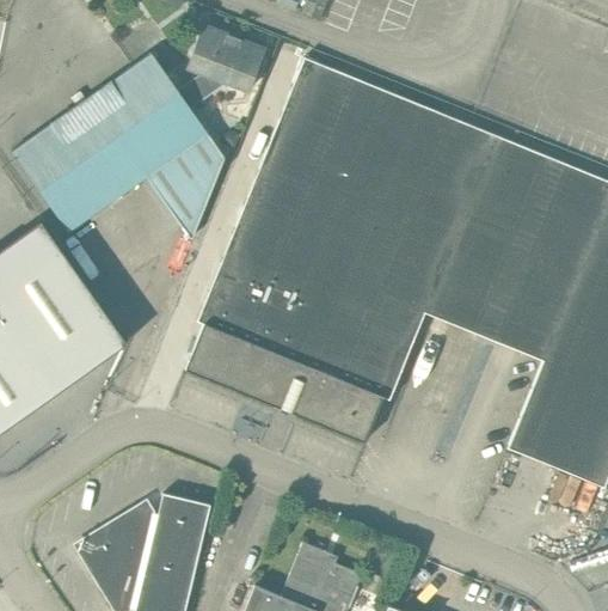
[(262,0),(341,31),(351,0),(262,0)]
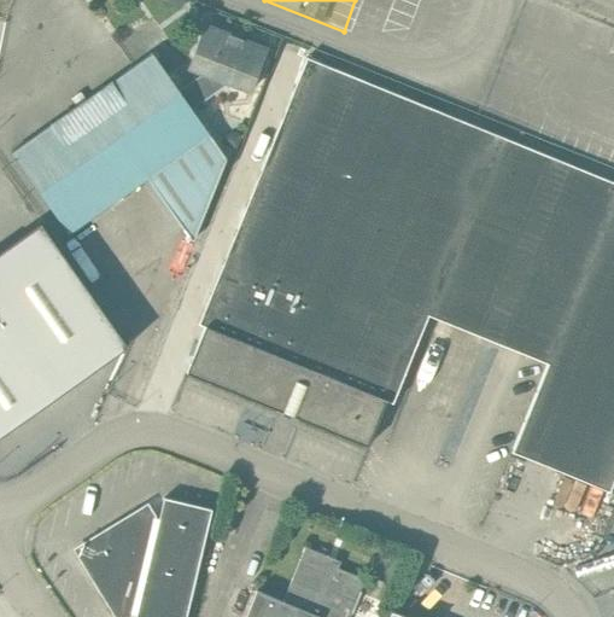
[(229,159),(211,135),(194,110),(232,85),(252,91),(267,48),(206,28),(192,71),(211,77),(185,97),(156,54),(15,153),(71,234),(151,178),(196,240),(229,159)]
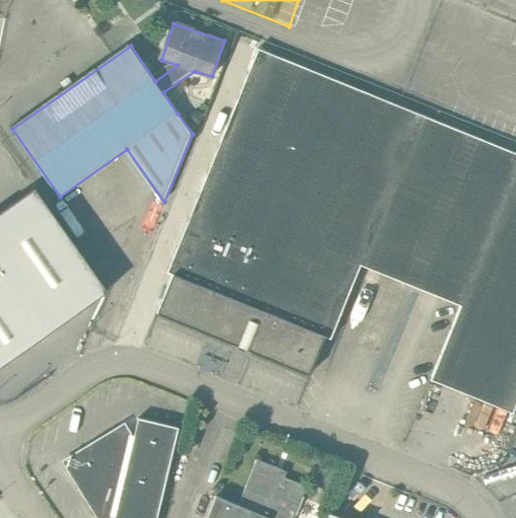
[(515,44),(486,132),(515,143),(515,44)]
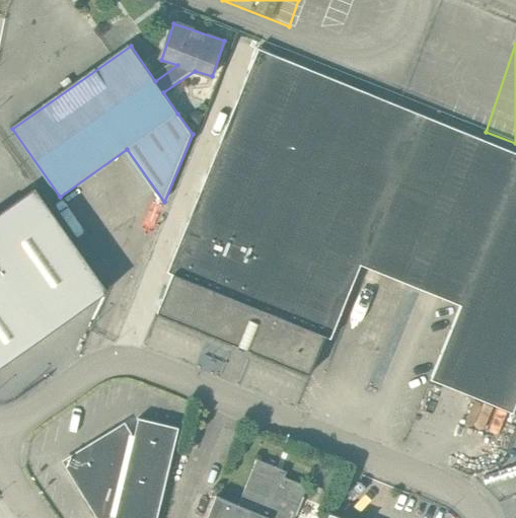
[(174,274),(158,313),(311,375),(326,337),(333,339),(362,265),(462,306),(433,378),(432,380),(515,414),(515,152),(260,48),(168,272),(174,274)]
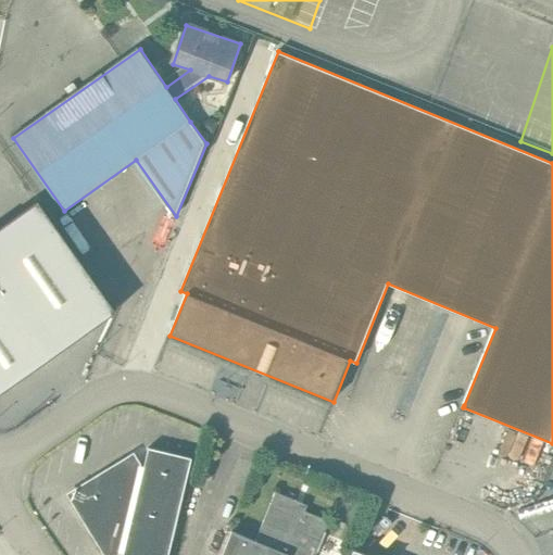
[(0,395),(118,311),(39,201),(1,228),(0,226),(0,395)]
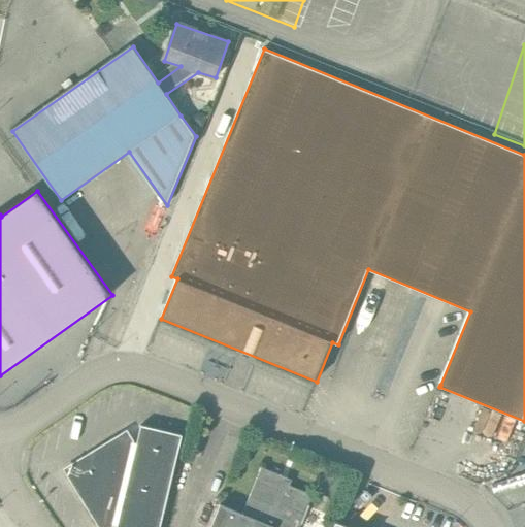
[(67,469),(102,526),(110,526),(116,524),(119,525),(119,526),(161,526),(184,435),(142,425),(138,443),(135,442),(129,432),(67,469)]
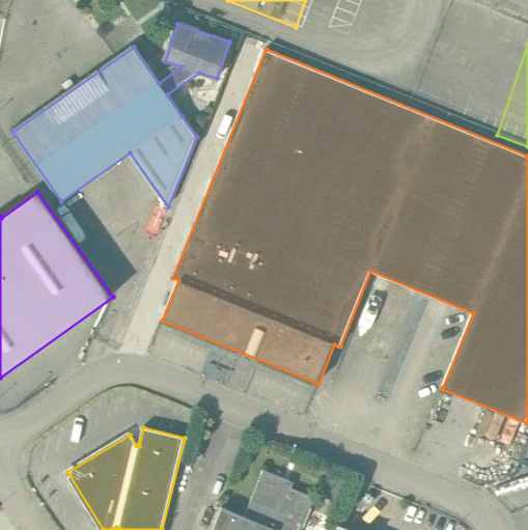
[(265,470),(246,517),(223,507),(213,529),(302,529),(316,498),(283,484),(286,478),(265,470)]
